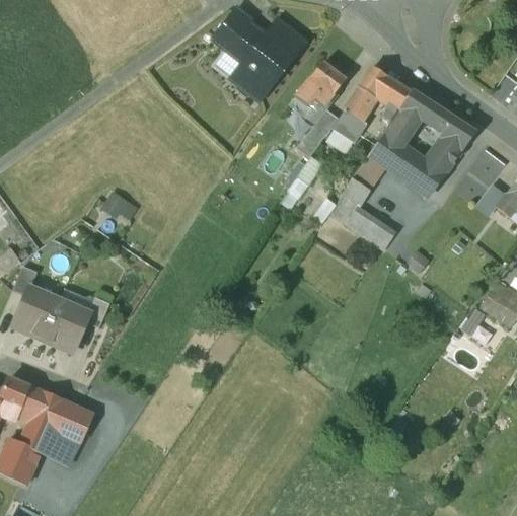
[(236,10),(220,30),(232,41),(246,23),(247,24),(250,21),(236,10)]
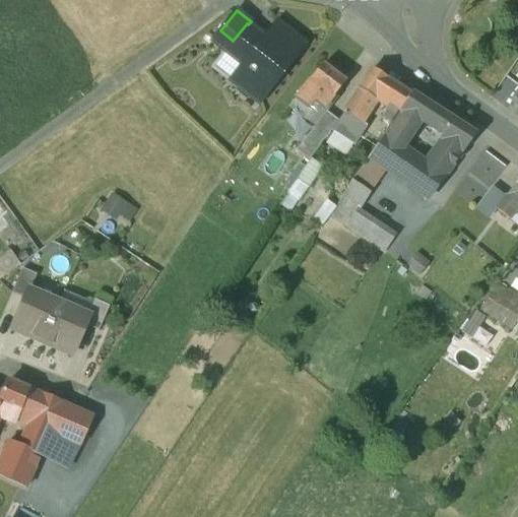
[(248,24),(247,23),(233,41),(225,49),(243,63),(231,78),(258,100),(294,56),(273,40),(271,43),(248,24)]
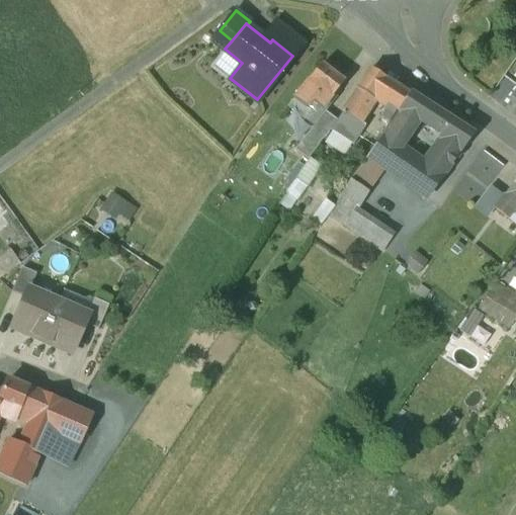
[(303,43),(282,26),(272,39),(292,56),(303,43)]
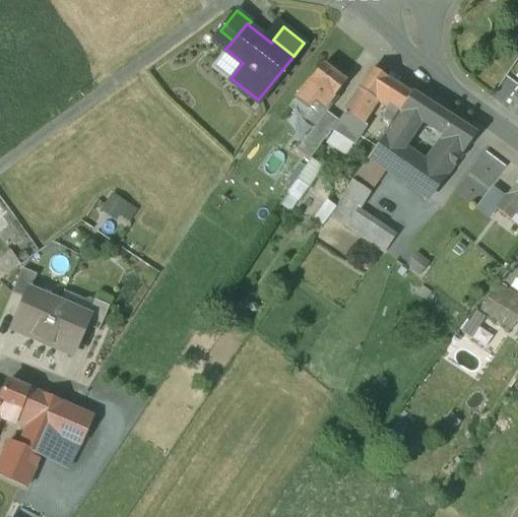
[(334,71),(323,62),(289,105),(307,119),(313,113),(312,112),(314,110),(309,106),(314,101),(323,108),(345,79),(343,78),(343,74),(337,69),(334,71)]
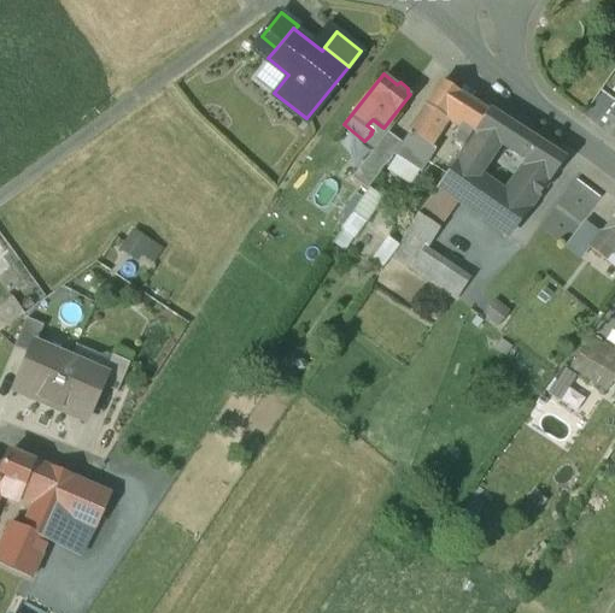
[(462,90),(444,80),(411,129),(428,141),(449,112),(462,90)]
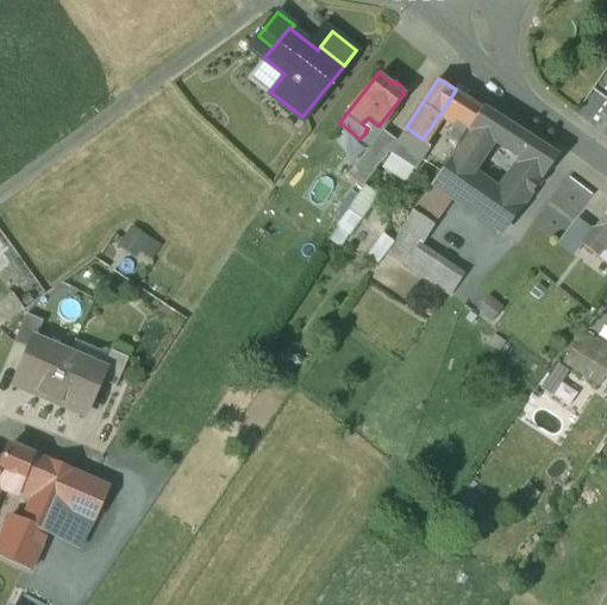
[(470,99),(456,89),(443,111),(456,119),(470,99)]
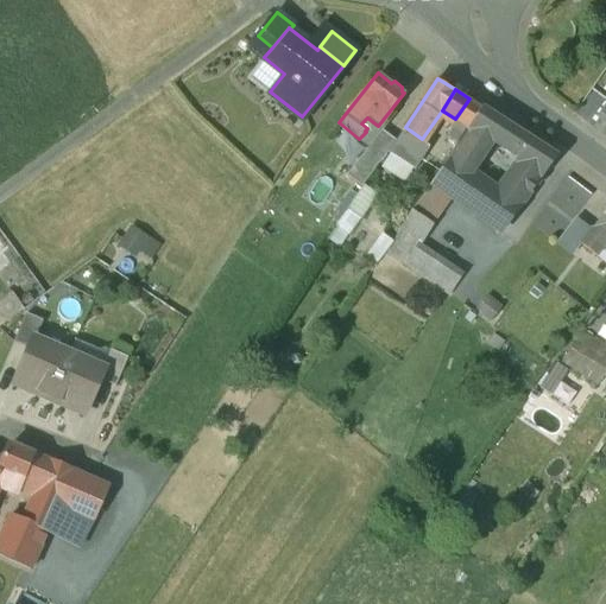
[(469,99),(455,119),(459,122),(469,128),(483,107),(469,99)]
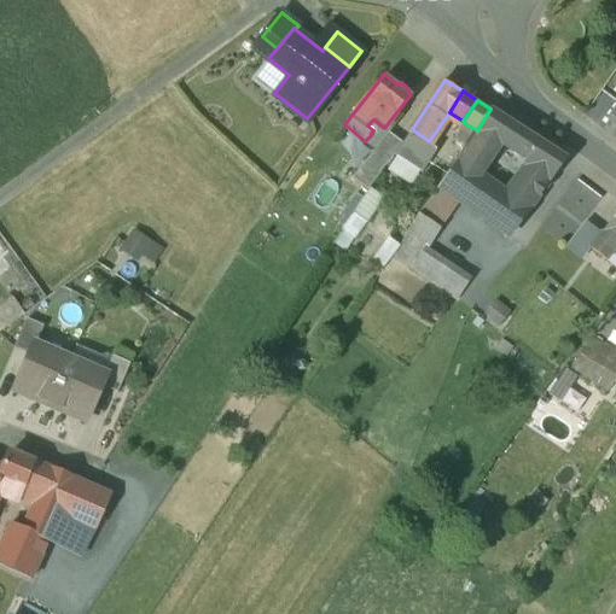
[(468,146),(460,157),(481,171),(503,139),(528,156),(524,162),(528,164),(509,191),(530,206),(567,156),(492,107),(490,109),(477,130),(468,146)]
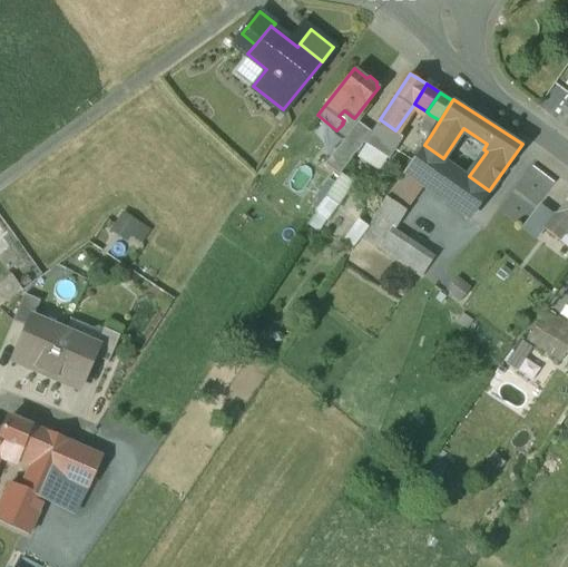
[(430,115),(421,128),(431,135),(440,120),(430,115)]
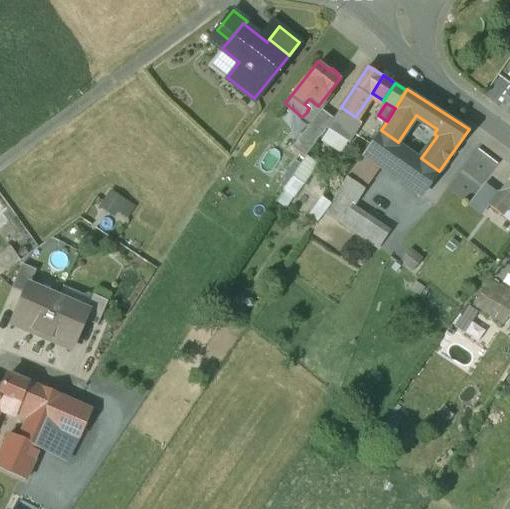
[(323,107),(293,145),(306,155),(320,136),(328,125),(329,126),(335,116),(323,107)]
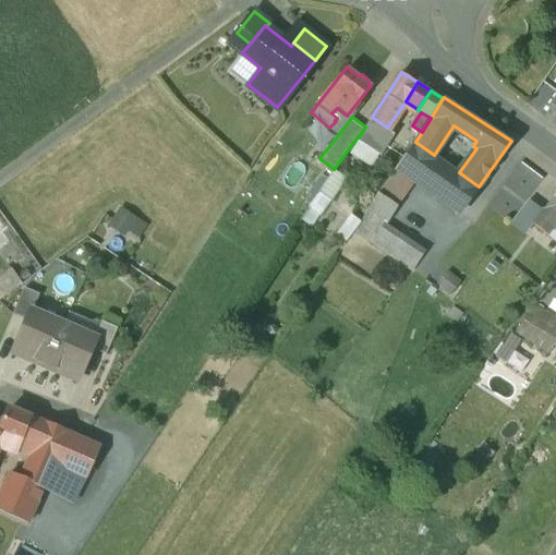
[(387,128),(372,117),(365,125),(365,127),(359,137),(358,136),(349,148),(374,164),(395,132),(387,128)]
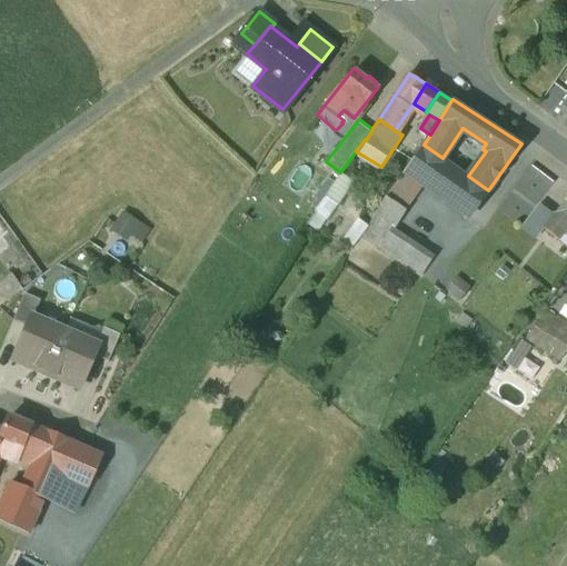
[(443,158),(424,145),(405,169),(449,200),(468,176),(443,158)]
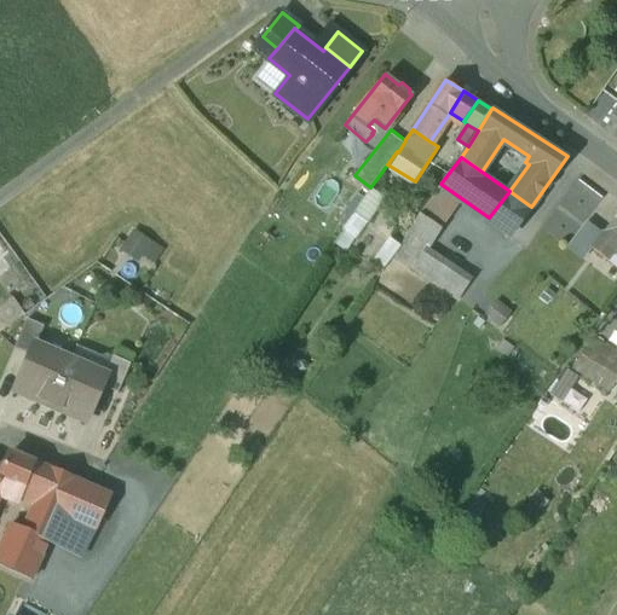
[(365,218),(369,221),(386,197),(372,187),(355,212),(365,218)]
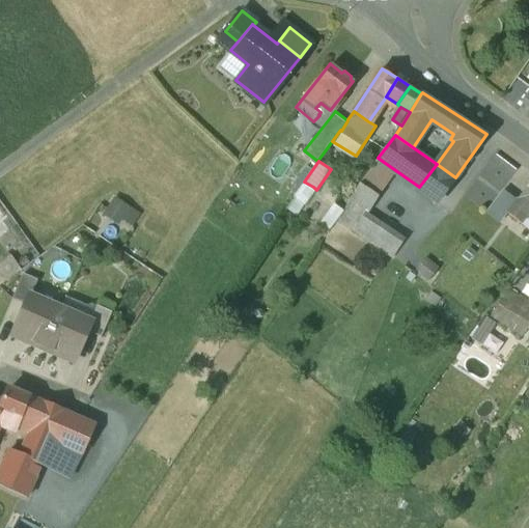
[(437,164),(419,187),(439,200),(455,177),(437,164)]
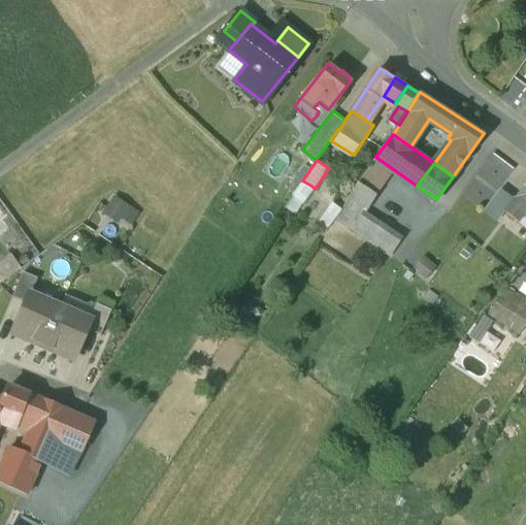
[(311,186),(302,181),(294,193),(302,199),(311,186)]
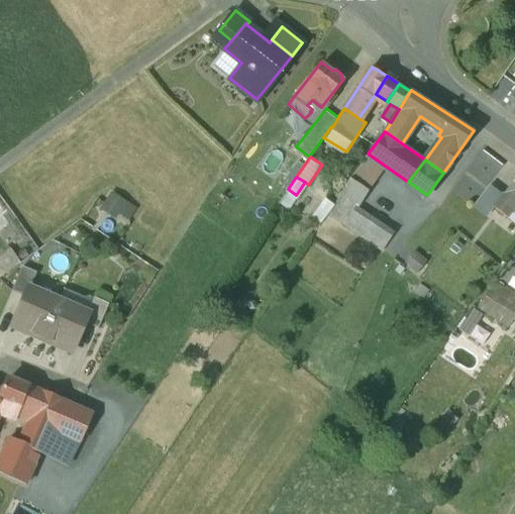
[(348,182),(338,200),(335,205),(330,211),(345,221),(353,209),(368,190),(351,177),(348,182)]
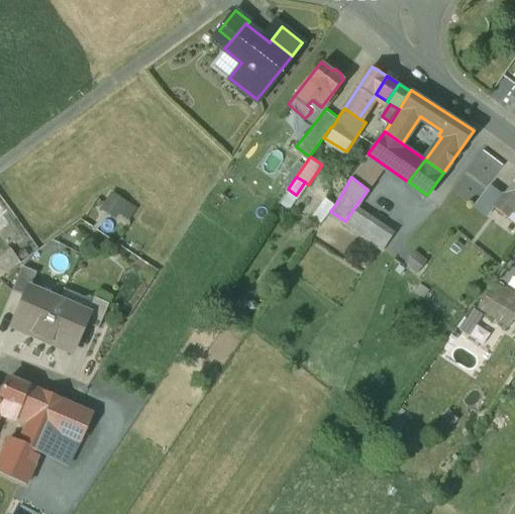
[(514,179),(505,193),(505,194),(514,201),(514,179)]
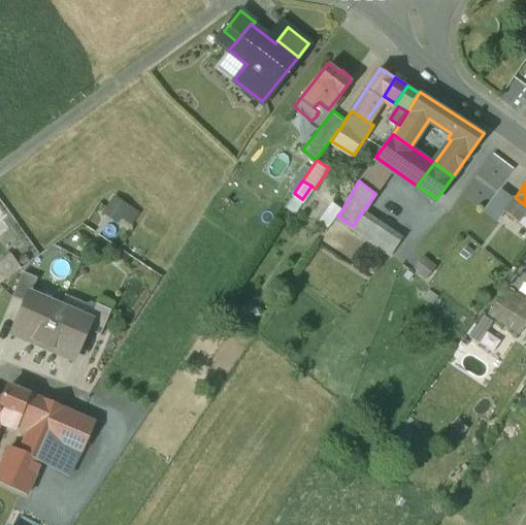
[(138,207),(112,194),(105,209),(130,222),(138,207)]
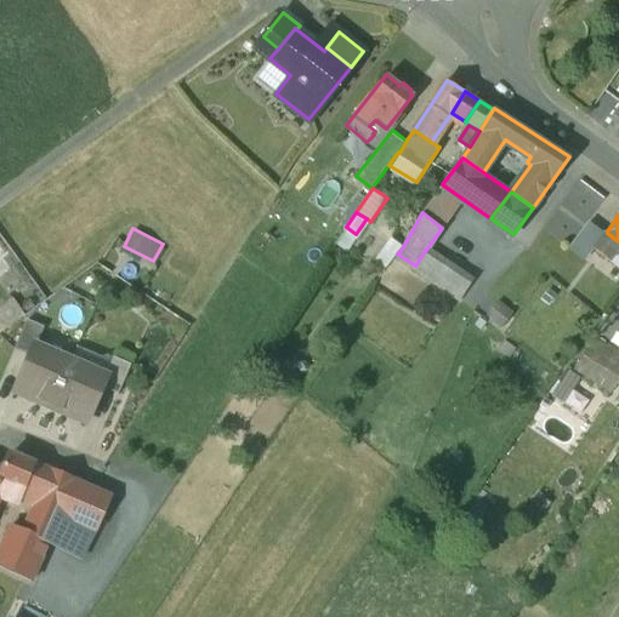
[(618,241),(607,233),(596,247),(612,258),(618,247),(618,241)]
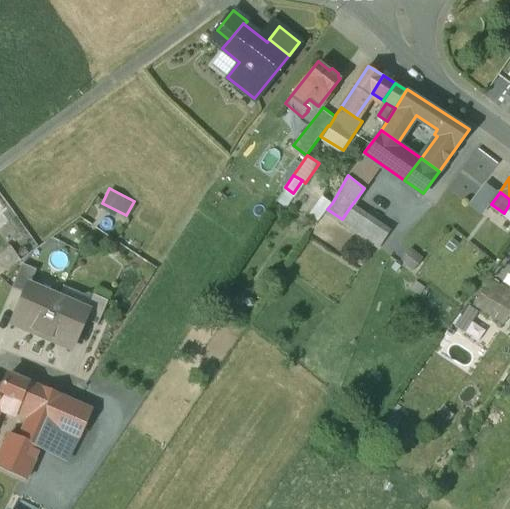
[(332,203),(322,196),(311,211),(320,219),(327,209),(332,203)]
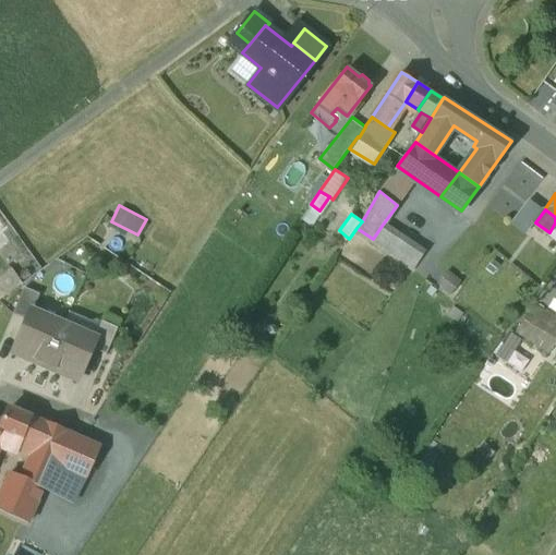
[(423,252),(382,226),(373,239),(415,265),(423,252)]
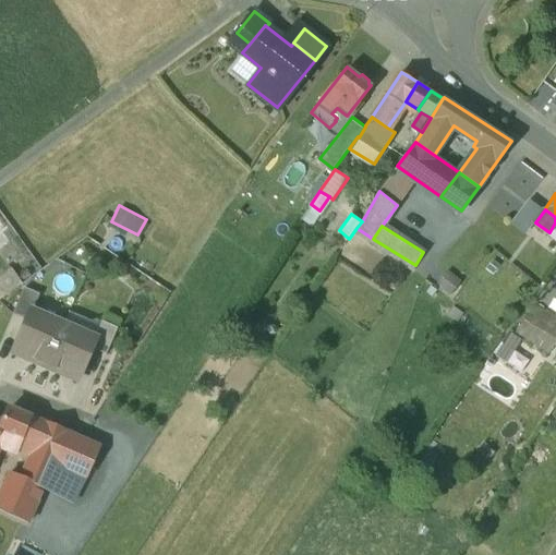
[(13,267),(0,276),(0,298),(0,299),(23,281),(13,267)]
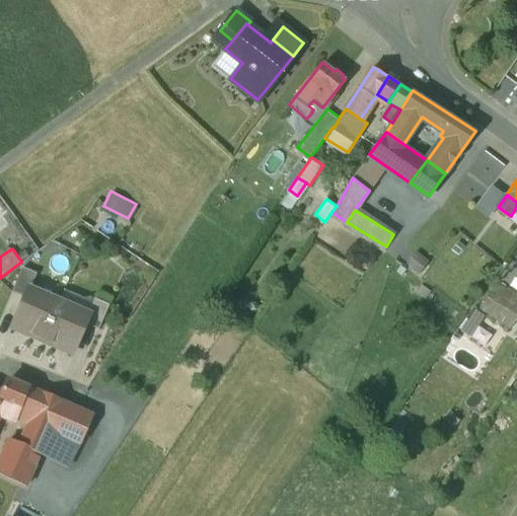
[(39,272),(24,266),(13,290),(26,295),(30,285),(32,286),(39,272)]
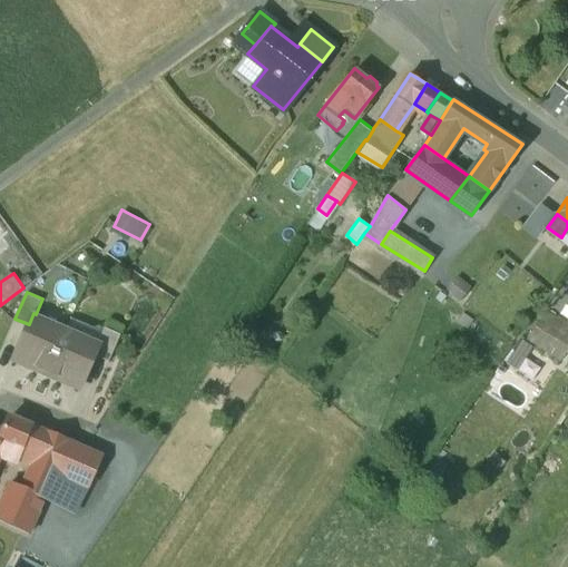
[(97,346),(33,319),(36,314),(33,313),(29,324),(16,357),(82,385),(97,353),(101,343),(99,342),(97,346)]
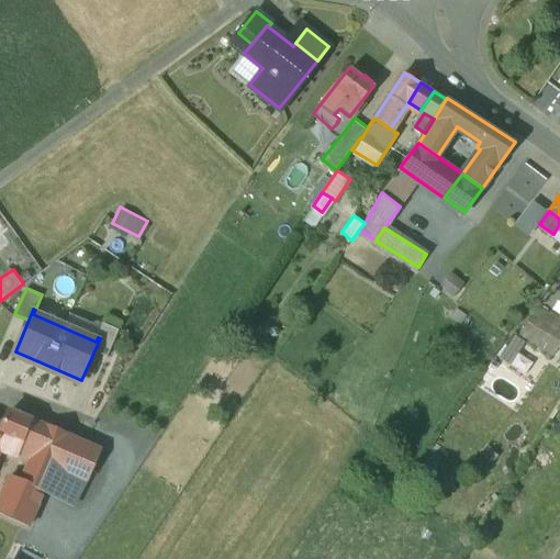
[(559,317),(550,311),(544,321),(559,331),(559,317)]
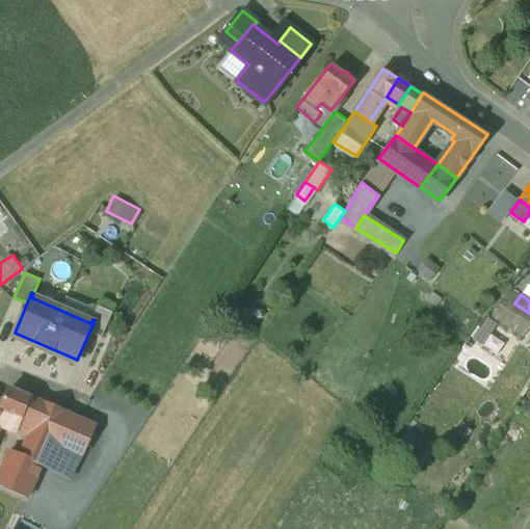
[(113,311),(99,305),(93,319),(95,320),(90,329),(103,335),(113,311)]
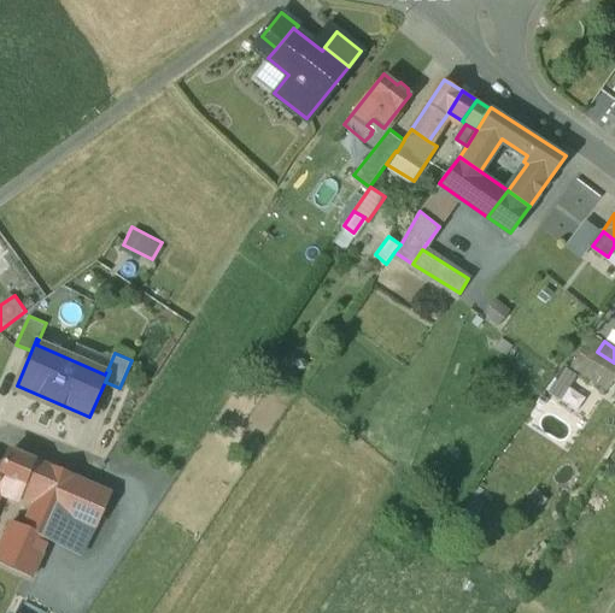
[(557,371),(544,390),(552,396),(566,377),(557,371)]
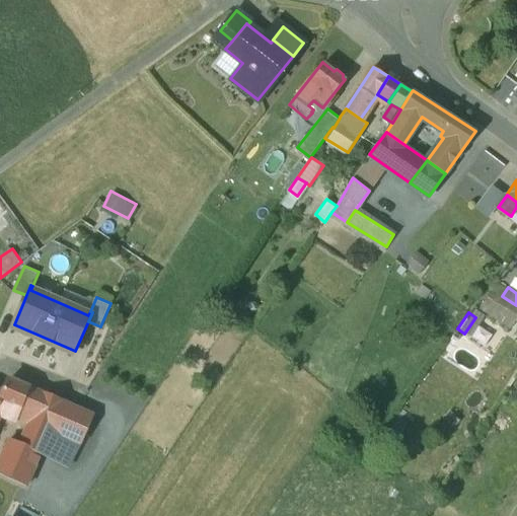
[(0,411),(15,418),(20,407),(29,386),(9,377),(2,392),(0,391),(0,411)]
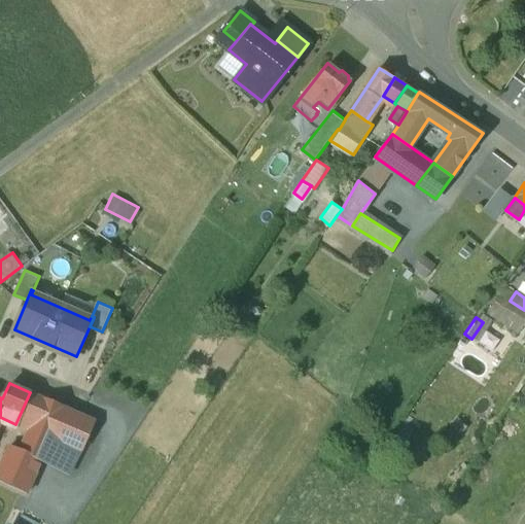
[(44,398),(30,392),(21,413),(35,419),(44,398)]
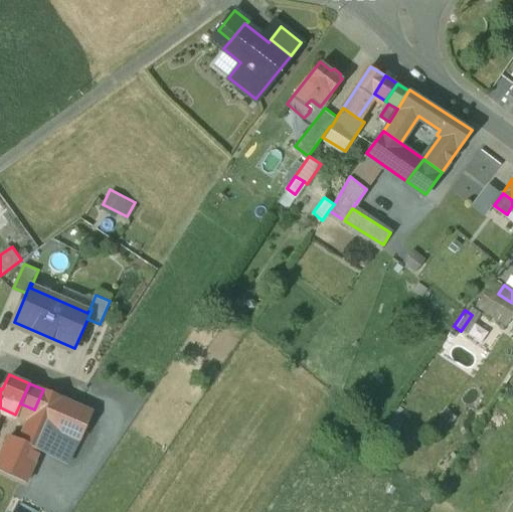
[(77,403),(43,389),(34,409),(31,416),(50,423),(40,447),(53,454),(64,432),(77,438),(92,409),(77,403)]
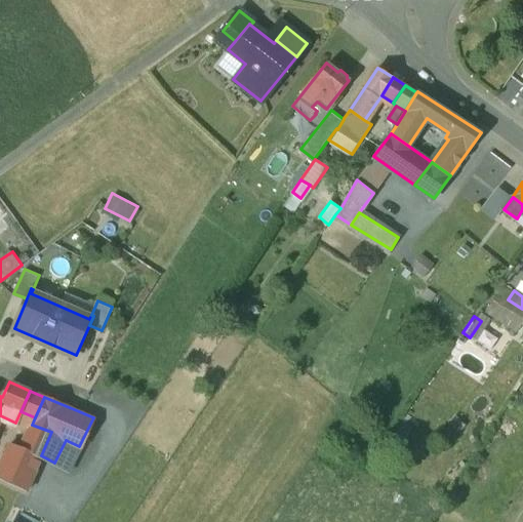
[(22,446),(10,442),(8,446),(0,464),(0,476),(27,488),(41,455),(51,432),(32,425),(22,446)]
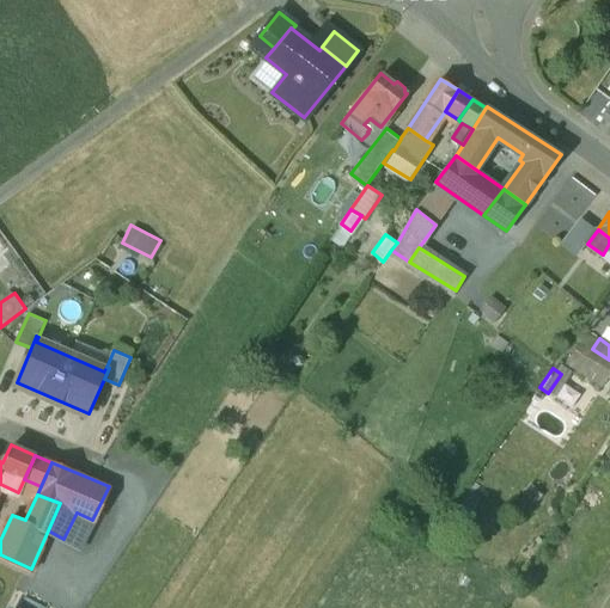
[(77,513),(63,539),(80,546),(93,520),(92,520),(77,513)]
